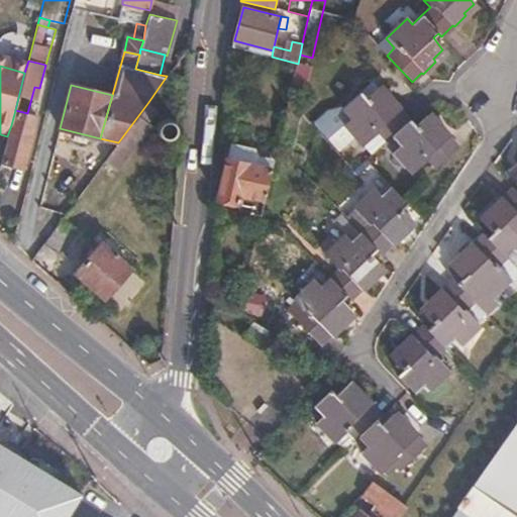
[(383,98),(374,88),(363,99),(357,94),(340,111),(348,120),(343,125),(364,145),(377,133),(385,141),(387,139),(397,149),(392,154),(411,176),(425,162),(434,172),(455,150),(445,140),(447,137),(434,124),(432,126),(423,117),(413,127),(407,121),(397,110),(398,109),(386,95),(383,98)]
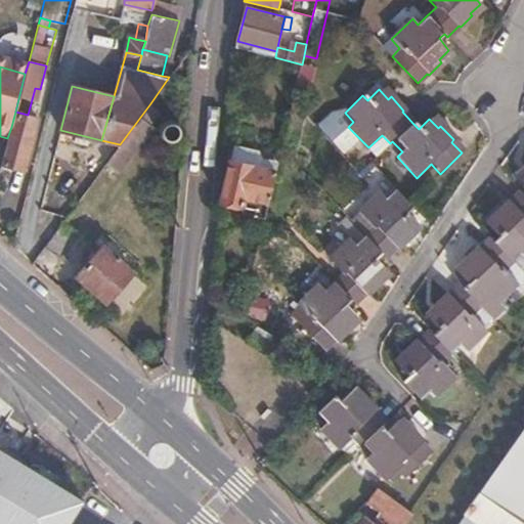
[(159,111),(150,103),(120,144),(105,165),(119,174),(155,127),(149,124),(159,111)]
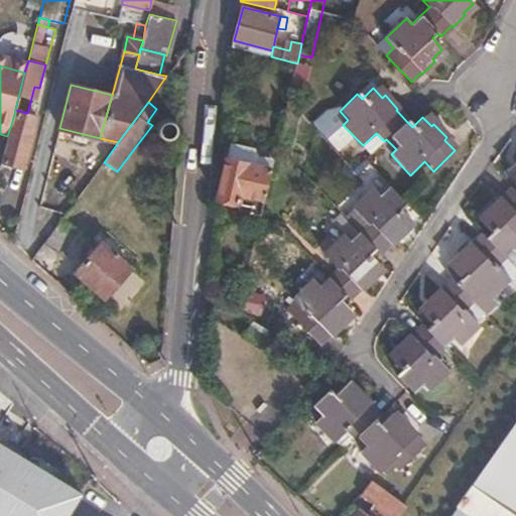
[(348,120),(340,111),(331,119),(340,128),(343,125),(348,120)]
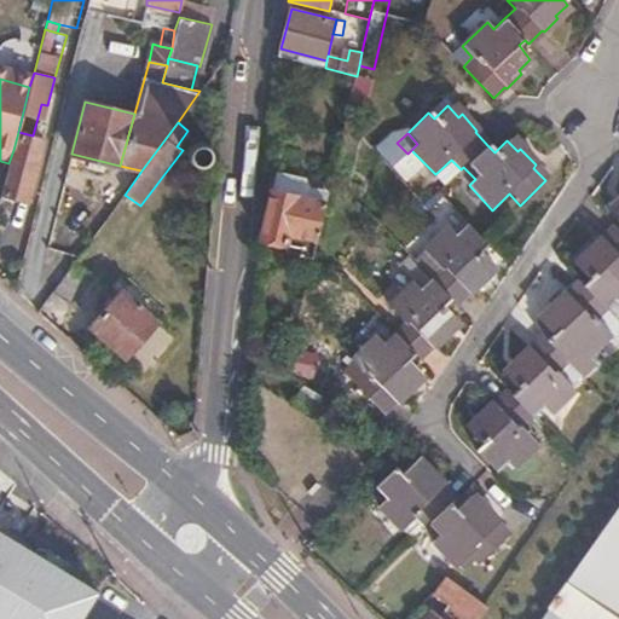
[(40,157),(13,150),(9,163),(0,196),(28,203),(40,157)]
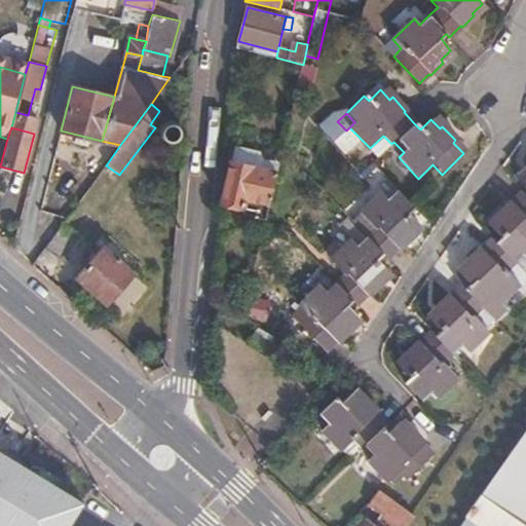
[(234,150),(231,162),(278,172),(282,155),(236,144),(234,150)]
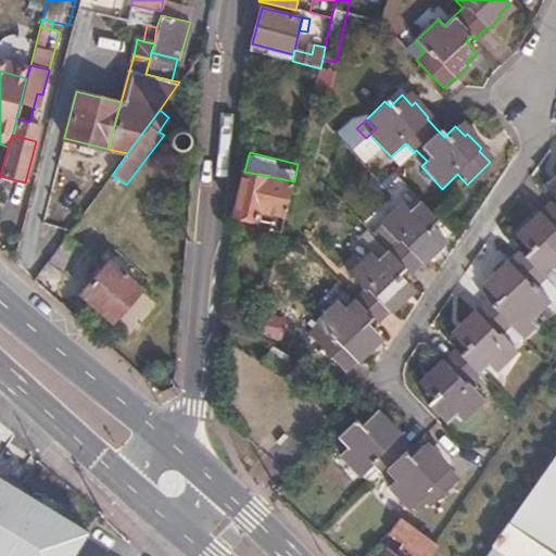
[(294,181),(244,172),(235,213),(283,225),(294,181)]
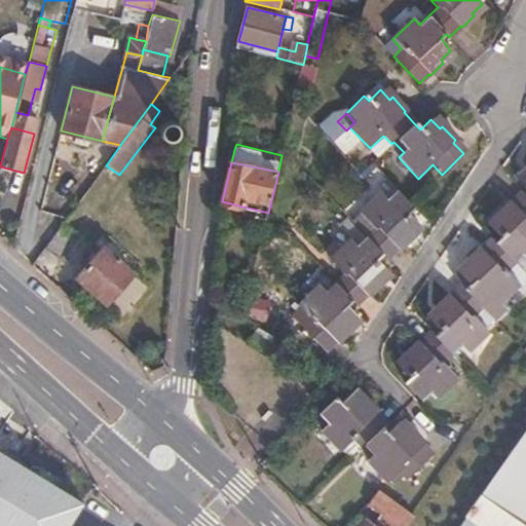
[(525,176),(522,179),(525,182),(525,195),(525,194),(514,204),(512,202),(498,216),(500,220),(491,228),(502,239),(497,243),(493,239),(484,250),(482,248),(468,262),(472,266),(462,274),(472,285),(465,290),(462,287),(450,298),(448,297),(437,308),(439,310),(430,318),(441,331),(435,337),(431,334),(419,344),(418,343),(405,355),(407,359),(400,367),(410,379),(404,385),(421,403),(431,393),(437,400),(458,379),(444,364),(452,355),(463,346),(467,350),(488,330),(486,328),(494,321),(483,308),(492,300),(498,306),(520,287),(511,276),(520,268),(515,262),(524,254),(525,256),(525,176)]
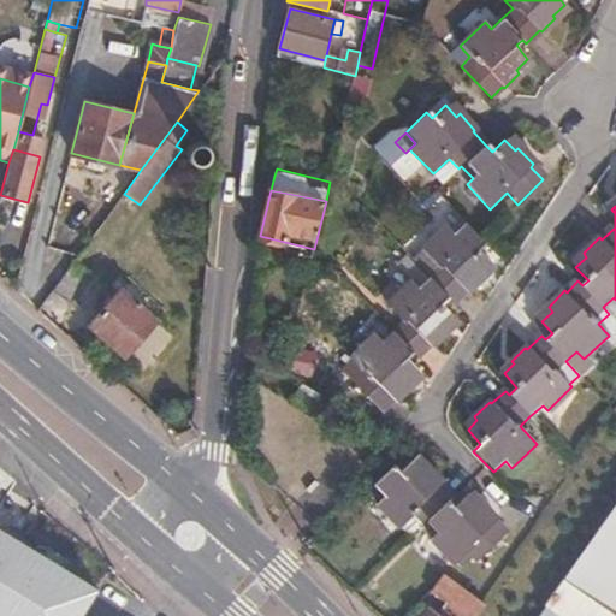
[(483,241),(462,220),(450,232),(442,224),(418,248),(434,265),(424,276),(413,285),(407,280),(381,303),(397,323),(388,331),(391,336),(381,345),(375,338),(342,374),(379,413),(392,401),(395,403),(409,389),(408,386),(419,374),(406,361),(412,354),(414,356),(427,343),(428,344),(442,331),(439,329),(451,318),(438,303),(444,296),(449,301),(463,286),(465,288),(479,274),(477,272),(487,261),(474,248),(483,241)]
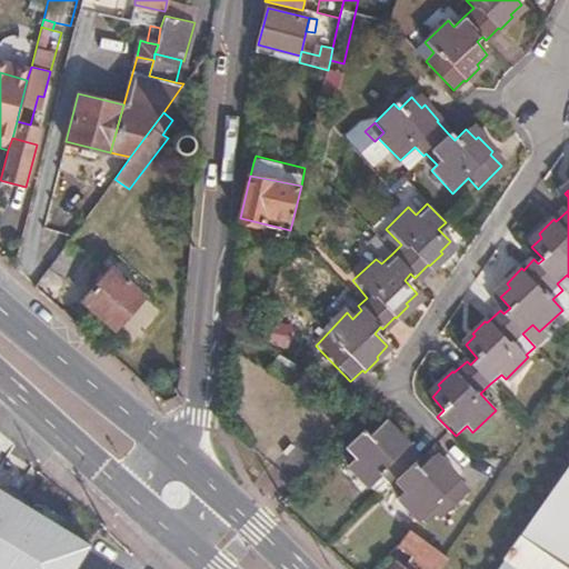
[(391,255),(372,236),(362,245),(376,259),(381,263),(391,255)]
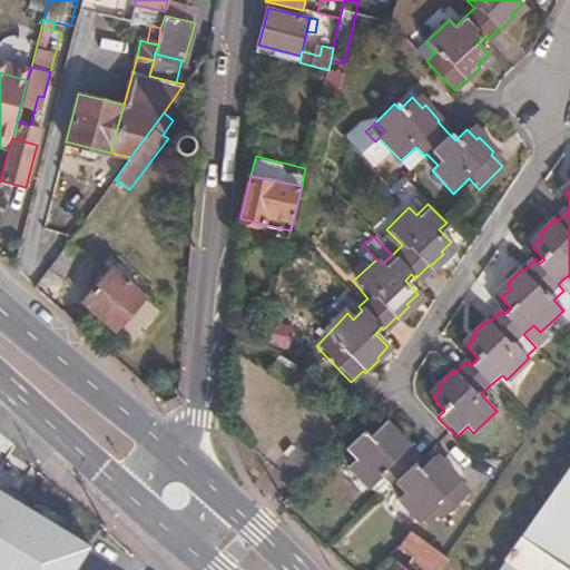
[(84,254),(69,242),(49,269),(65,281),(84,254)]
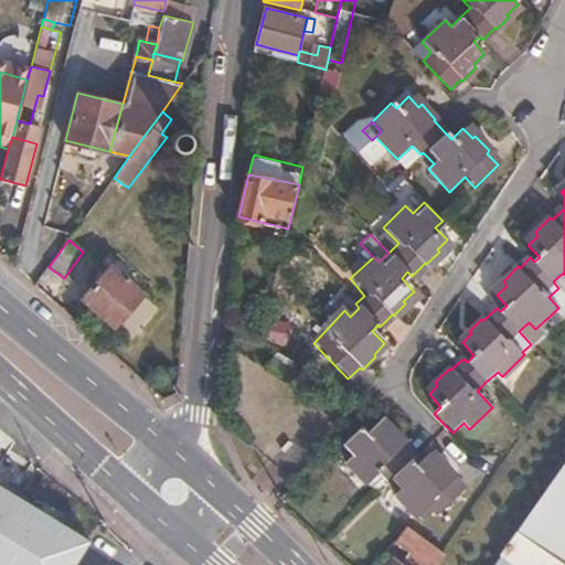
[(144,297),(112,267),(83,298),(116,327),(144,297)]
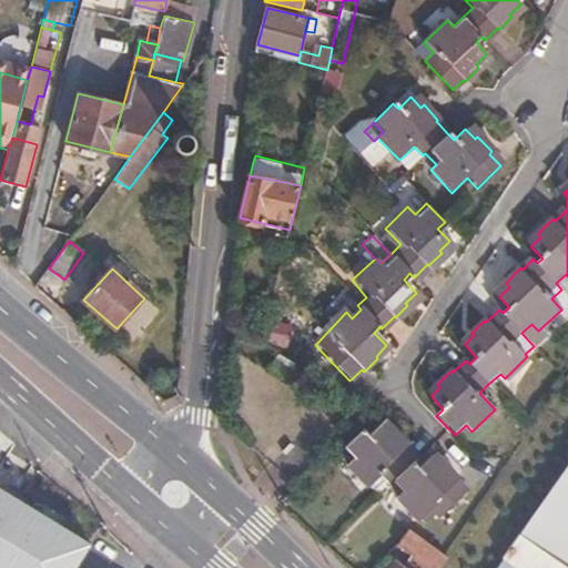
[(567,282),(567,276),(566,274),(556,283),(561,290),(567,282)]
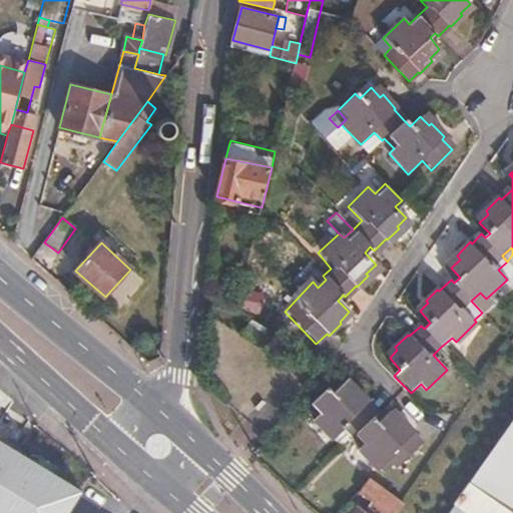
[(260,298),(243,287),(238,312),(252,321),(255,314),(260,298)]
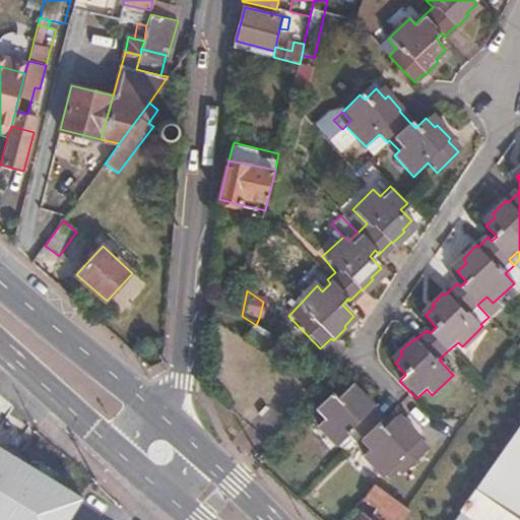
[(275,337),(256,325),(244,341),(264,353),(275,337)]
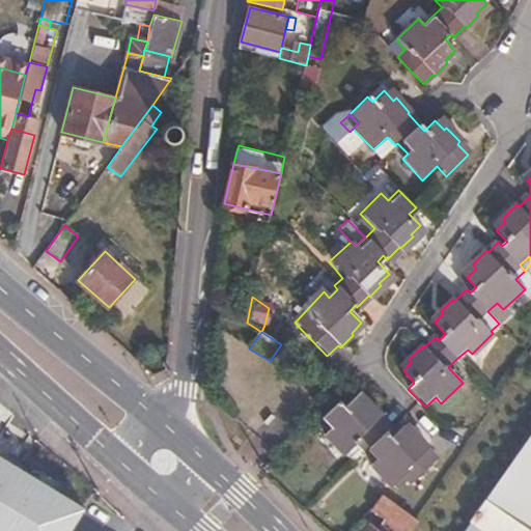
[(366,407),(357,397),(344,409),(337,402),(320,419),(329,428),(323,435),(342,456),(344,454),(353,464),(368,451),(376,460),(371,467),(392,488),(395,486),(399,491),(407,485),(410,488),(437,464),(425,451),(427,448),(416,438),(413,441),(403,430),(392,439),(387,432),(389,430),(378,419),(380,417),(368,404),(366,407)]
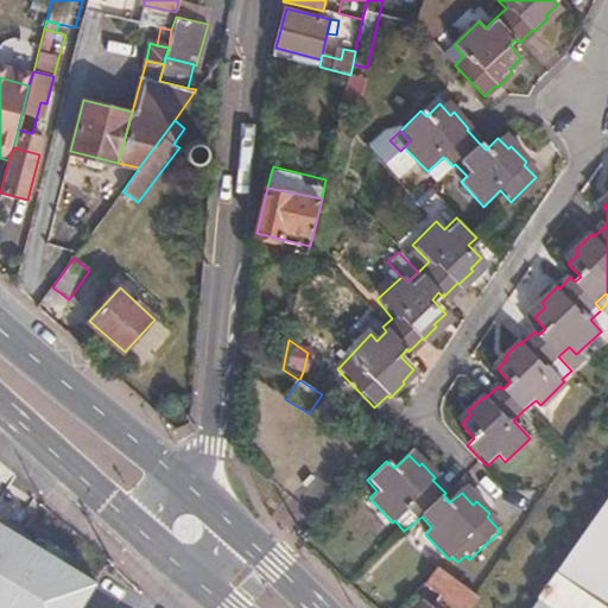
[(587,607),(607,576),(607,499),(532,607),(587,607)]
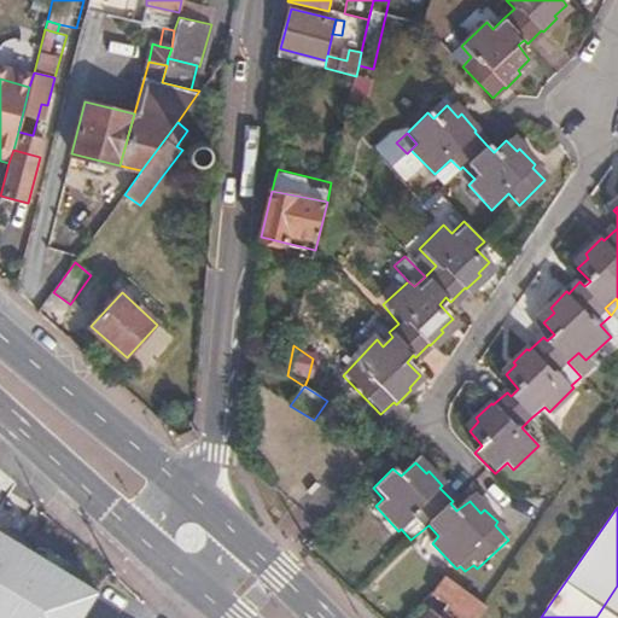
[(66,617),(87,587),(0,537),(0,617),(66,617)]
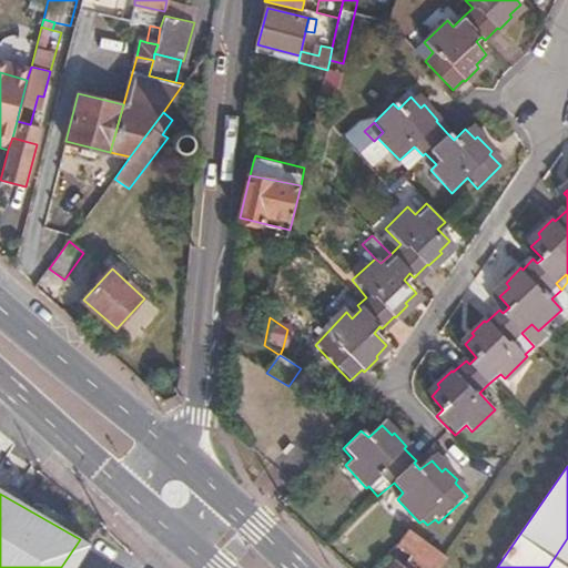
[(445,555),(409,530),(398,545),(415,556),(406,567),(398,563),(394,567),(440,567),(447,558),(445,555)]
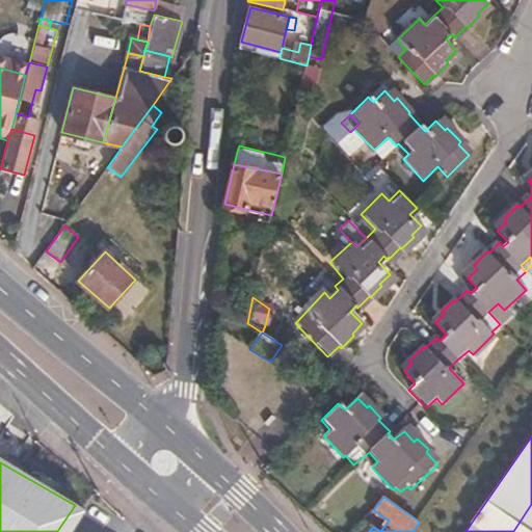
[(531,531),(531,504),(513,531),(531,531)]
